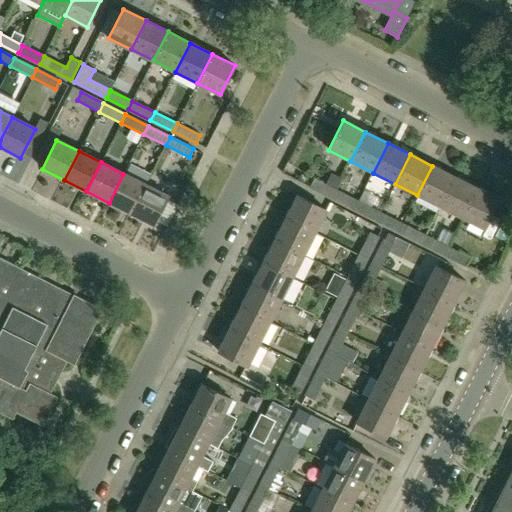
[(439,206),(454,177),(432,166),(417,195),(439,206)]
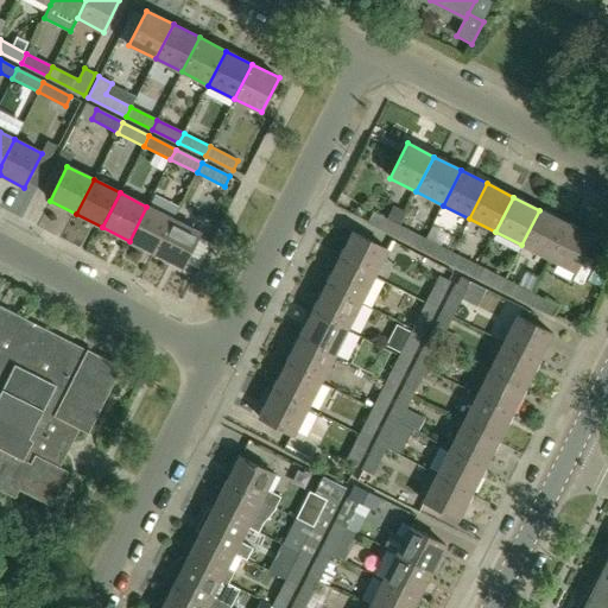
[(156,254),(173,220),(146,207),(130,241),(156,254)]
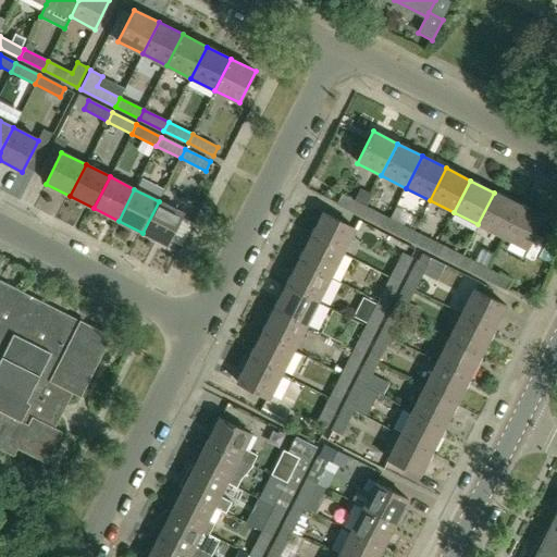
[(502,236),(518,205),(494,193),(478,224),(502,236)]
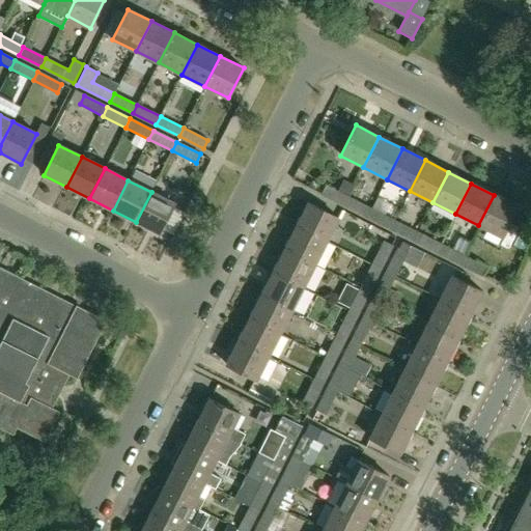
[(344,207),(348,198),(325,186),(320,195),(344,207)]
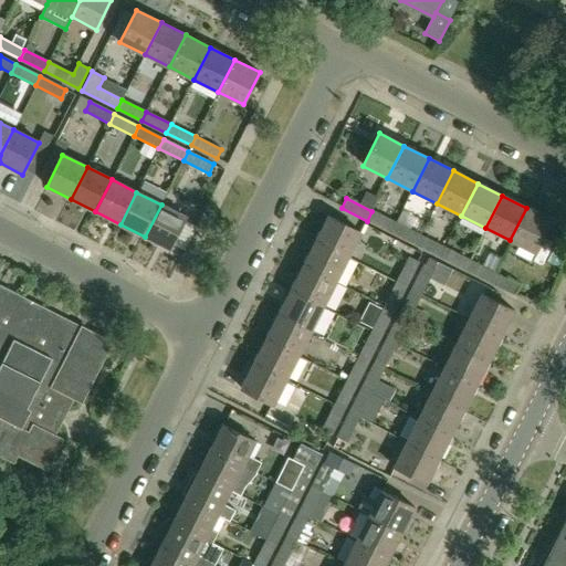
[(170,250),(186,217),(161,205),(145,237),(170,250)]
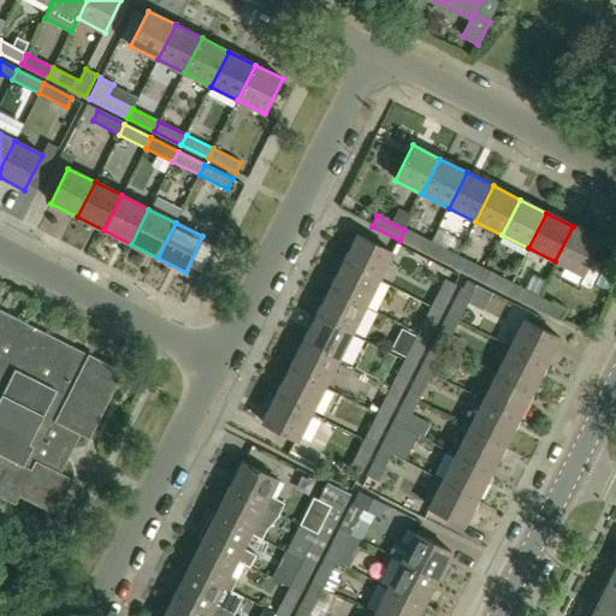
[(582,276),(600,240),(573,226),(555,261),(582,276)]
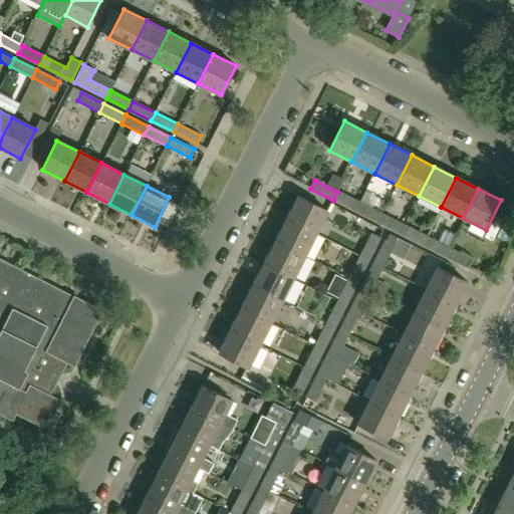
[(359,203),(337,192),(333,201),(355,212),(359,203)]
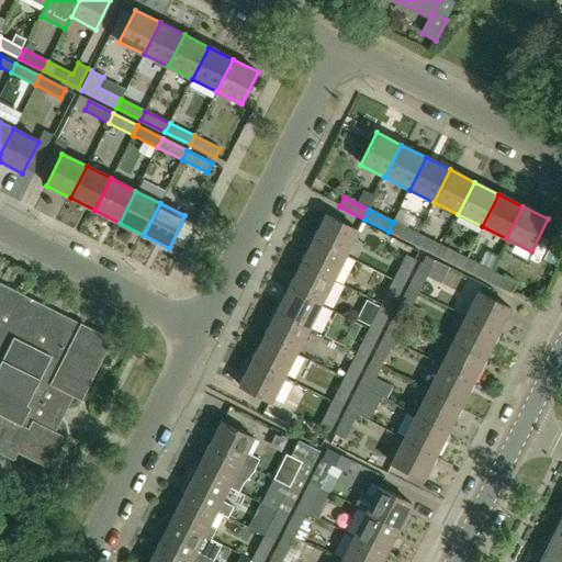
[(345,256),(358,231),(325,214),(313,239),(345,256)]
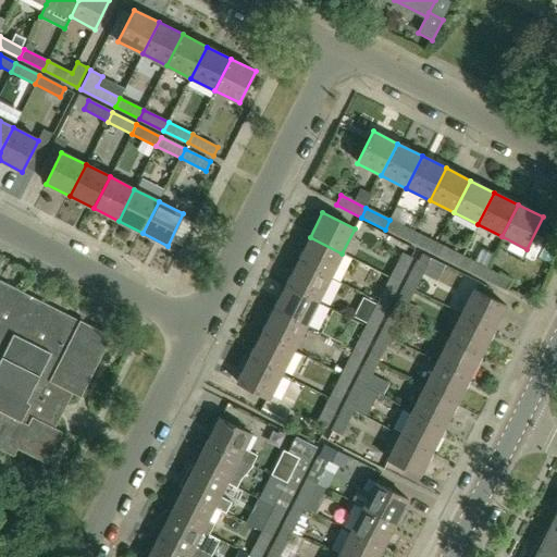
[(385,230),(409,242),(413,232),(390,220),(385,230)]
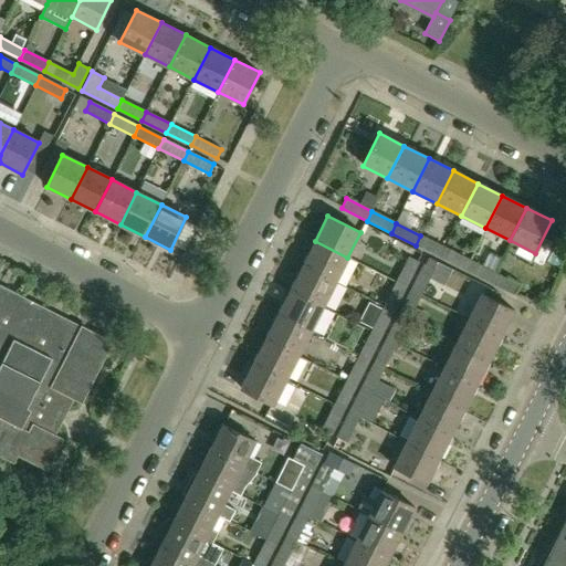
[(416,245),(440,258),(444,248),(420,236),(416,245)]
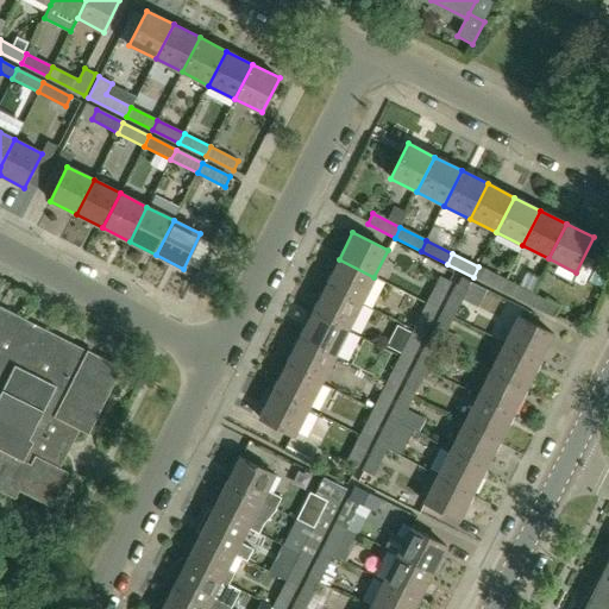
[(360,303),(374,277),(339,259),(326,286),(360,303)]
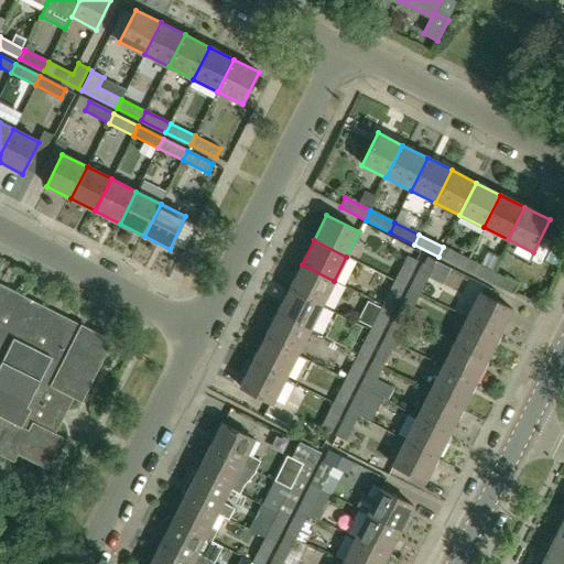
[(438,257),(463,269),(467,260),(443,247),(438,257)]
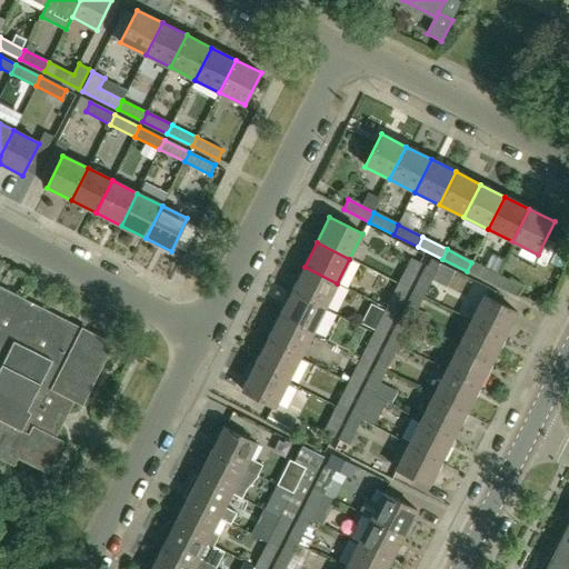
[(410,259),(398,283),(408,289),(420,263),(410,259)]
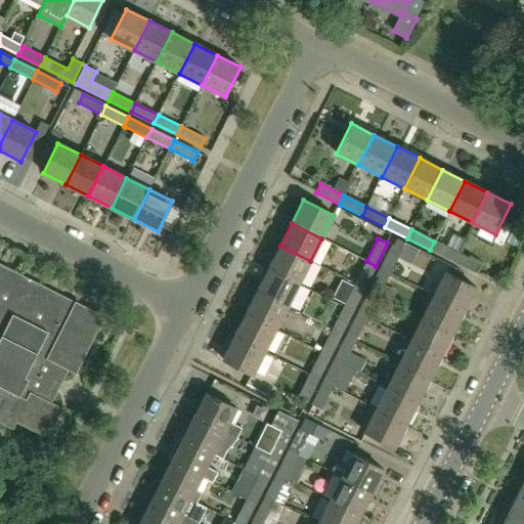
[(430,250),(452,261),(457,253),(434,242),(430,250)]
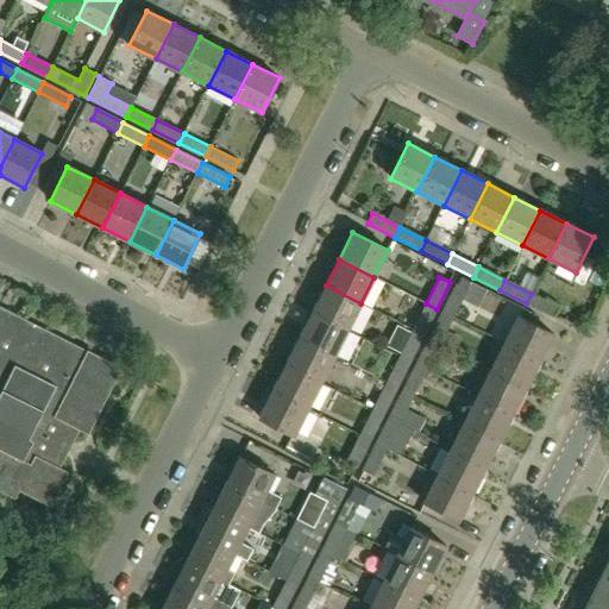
[(347,330),(360,303),(326,286),(313,313),(347,330)]
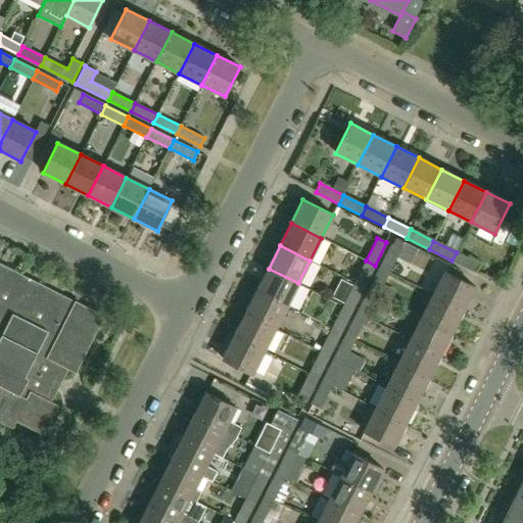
[(391,245),(380,268),(389,273),(401,249),(391,245)]
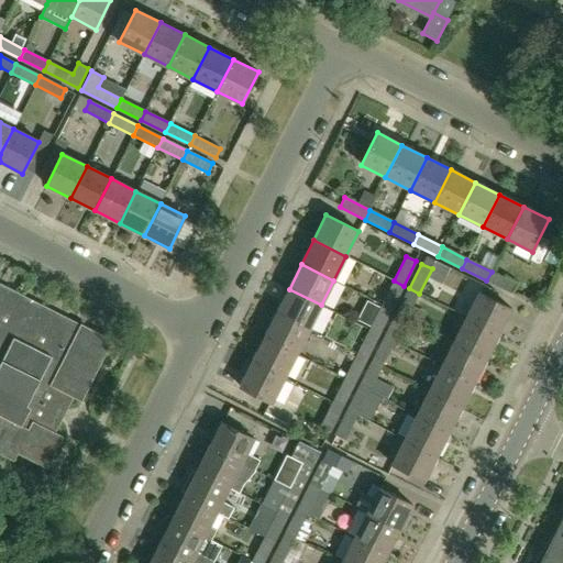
[(516,284),(492,272),(486,280),(511,294),(516,284)]
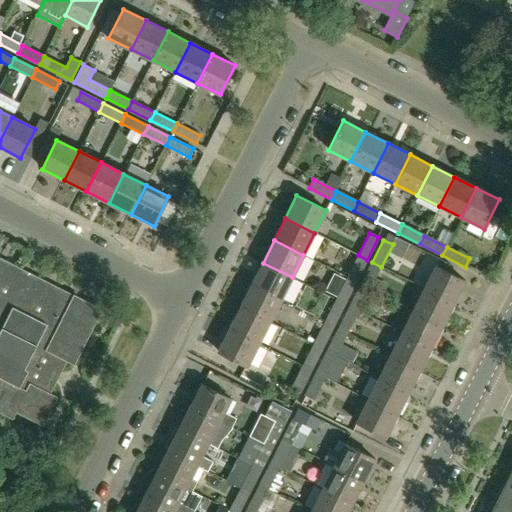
[(367,260),(358,255),(346,277),(356,282),(367,260)]
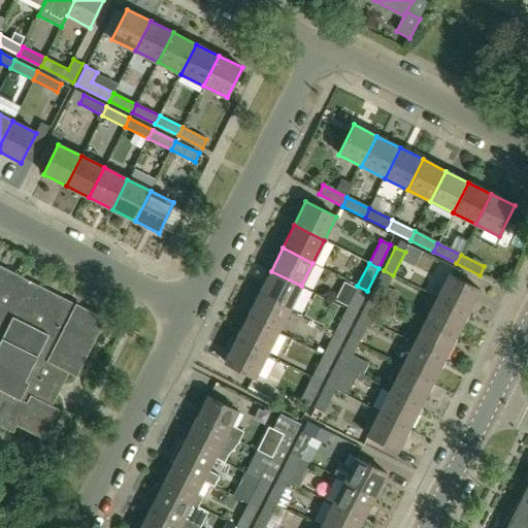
[(17,425),(44,439),(60,409),(53,405),(69,372),(76,376),(105,318),(75,303),(72,310),(15,283),(19,275),(0,265),(0,425),(12,432),(17,425)]
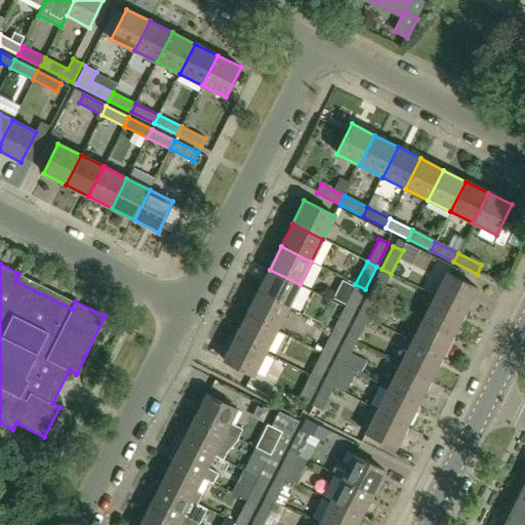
[(381,269),(370,291),(379,296),(391,274),(381,269)]
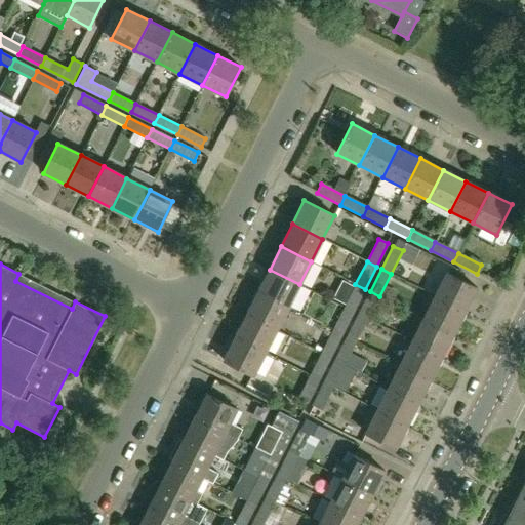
[(288,307),(299,284),(270,270),(257,292),(288,307)]
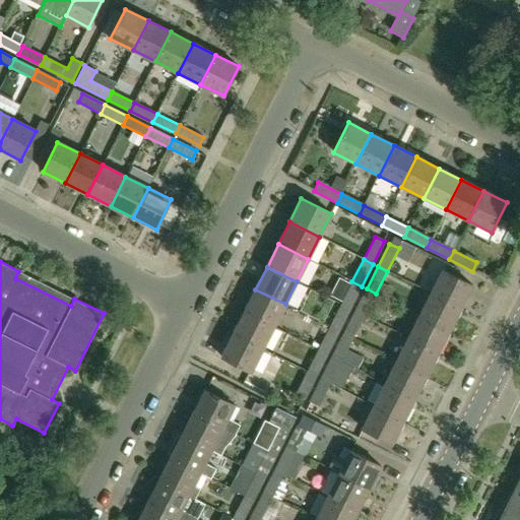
[(460,309),(472,285),(442,270),(431,294),(460,309)]
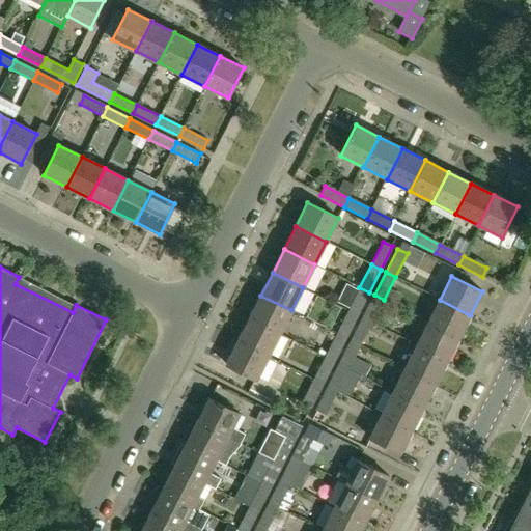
[(347,310),(357,315),(369,292),(359,287),(347,310)]
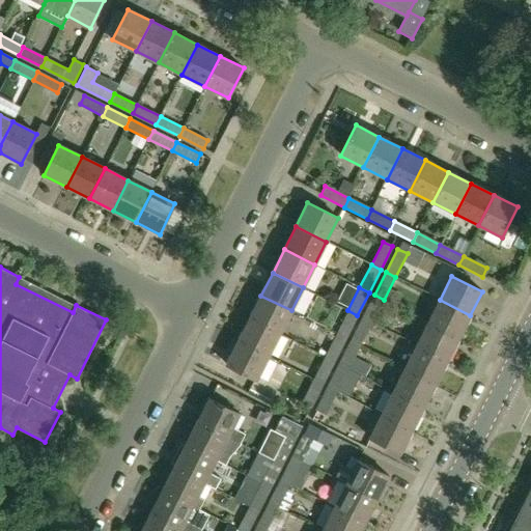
[(374,295),(363,317),(372,323),(384,300),(374,295)]
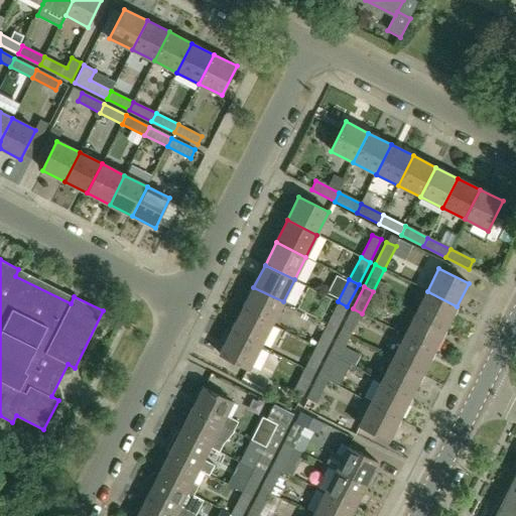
[(271,325),(283,301),(253,287),(242,309),(271,325)]
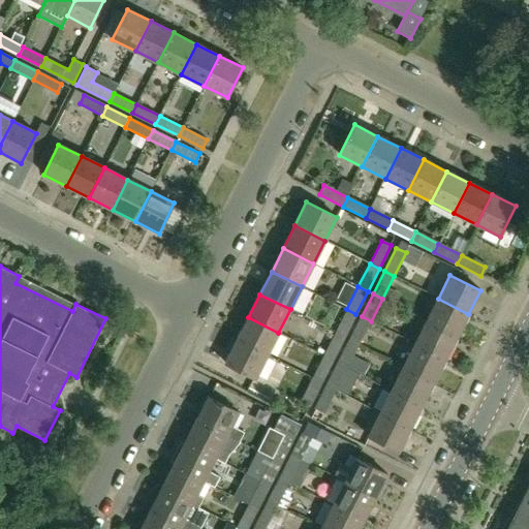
[(317,298),(313,308),(336,317),(340,307),(317,298)]
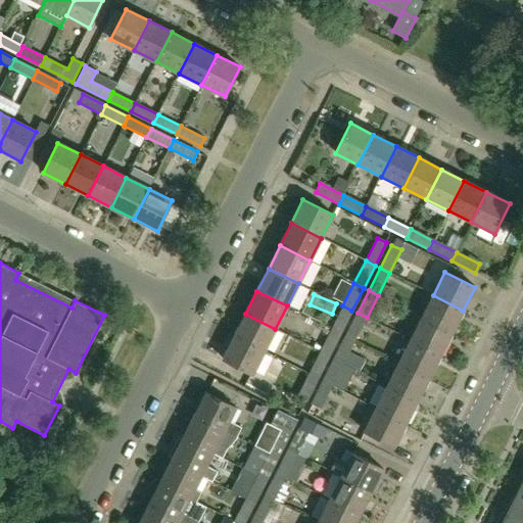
[(452,333),(463,311),(433,295),(422,318),(452,333)]
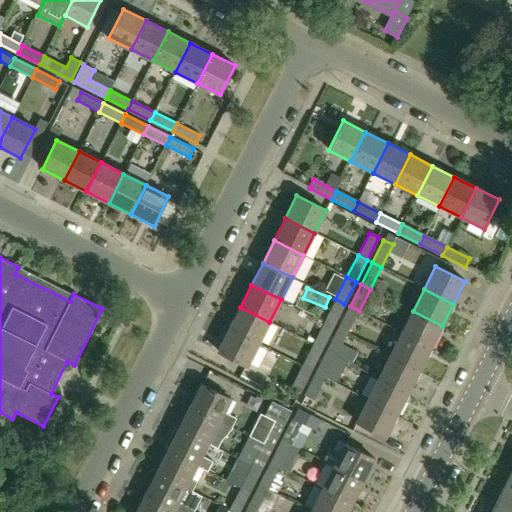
[(324,322),(333,326),(344,304),(335,299),(324,322)]
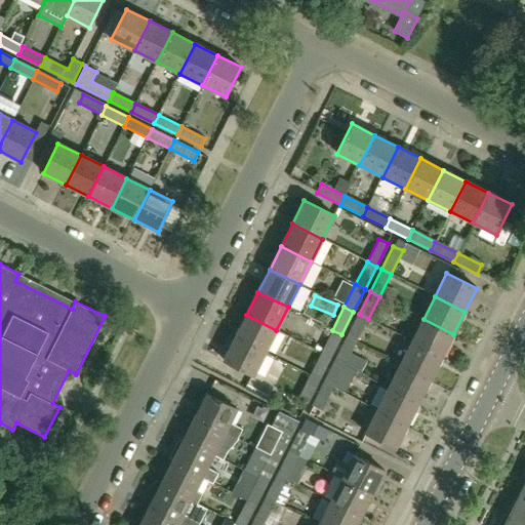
[(359,314),(347,336),(357,341),(368,319),(359,314)]
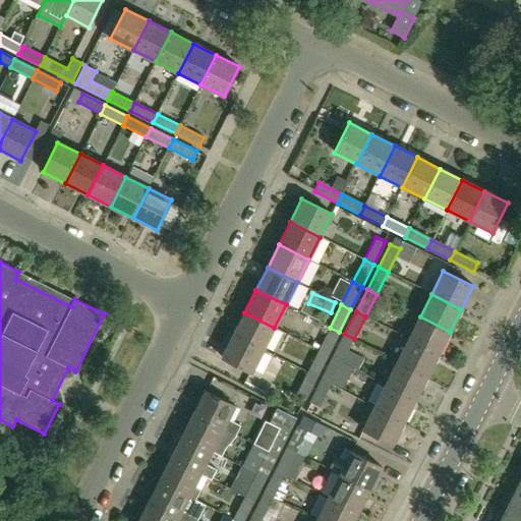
[(263,350),(274,328),(244,312),(233,335),(263,350)]
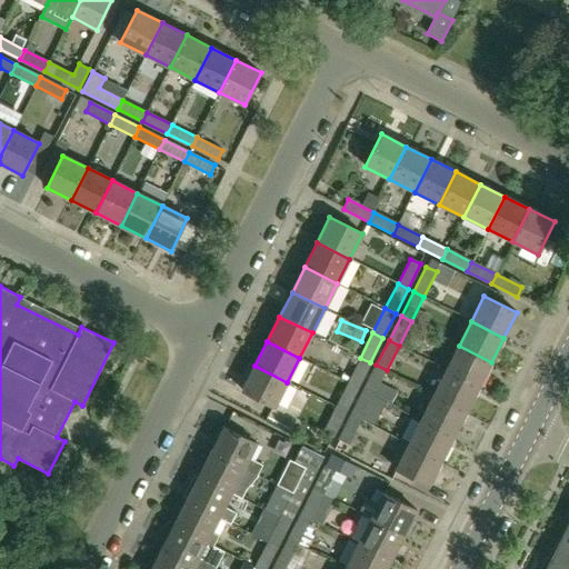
[(479,387),(491,362),(459,346),(447,370),(479,387)]
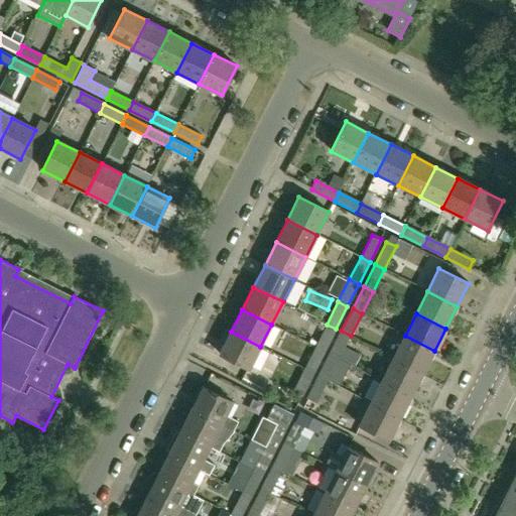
[(315,347),(325,351),(336,329),(327,325),(315,347)]
